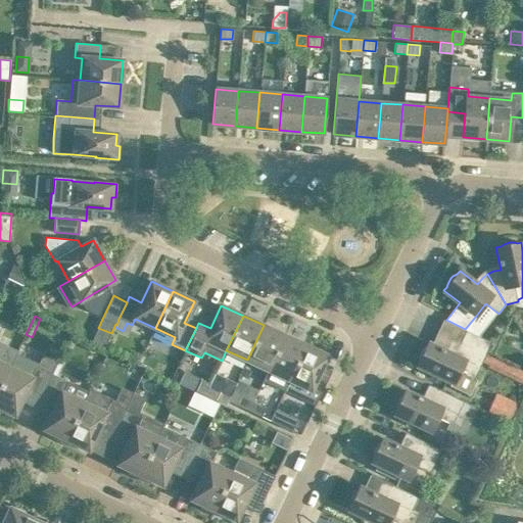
[(264,325),(247,360),(269,370),(285,335),(264,325)]
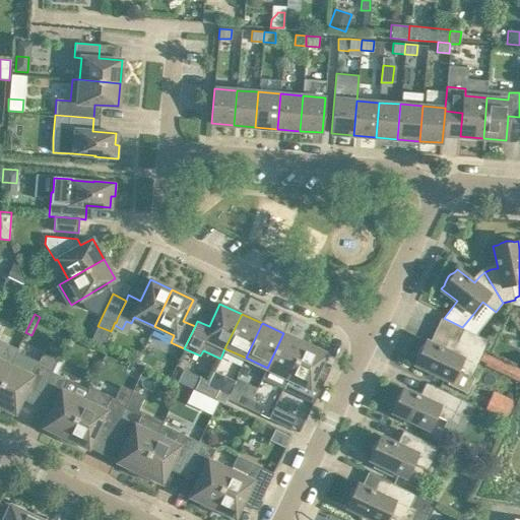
[(463,328),(458,339),(483,351),(489,340),(463,328)]
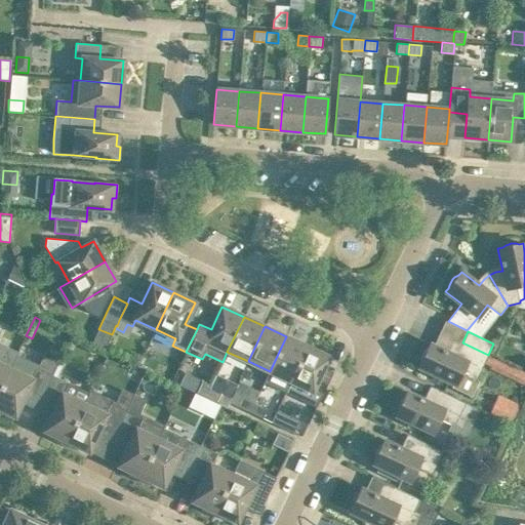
[(290,381),(307,347),(286,336),(270,371),(265,382),(285,393),(290,381)]
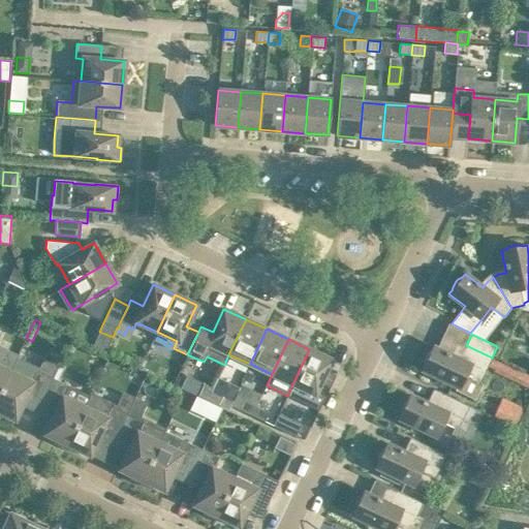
[(424,366),(422,370),(457,386),(455,391),(475,400),(484,382),(480,381),(488,366),(495,369),(498,361),(492,358),(466,345),(461,355),(453,351),(452,355),(433,346),(431,350),(429,352),(428,353),(426,355),(425,359),(424,362),(424,364),(424,366)]
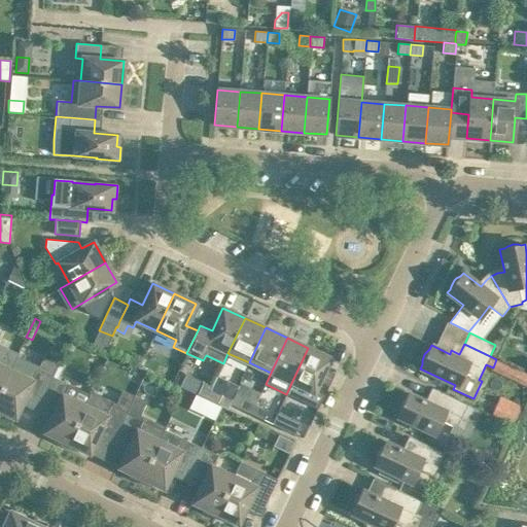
[(0,391),(10,371),(18,356),(19,354),(0,345),(0,391)]
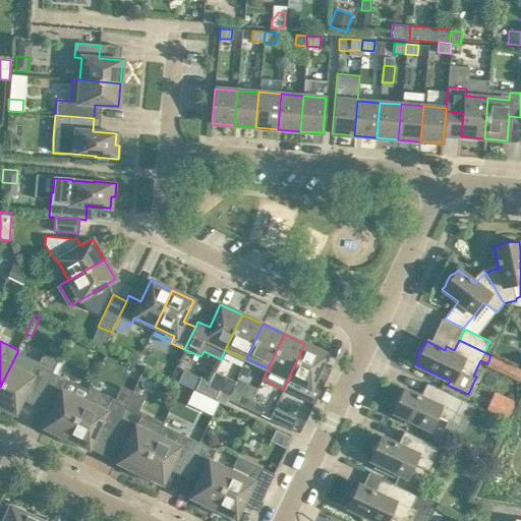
[(331,369),(321,365),(327,354),(304,344),(288,379),(320,393),(331,369)]
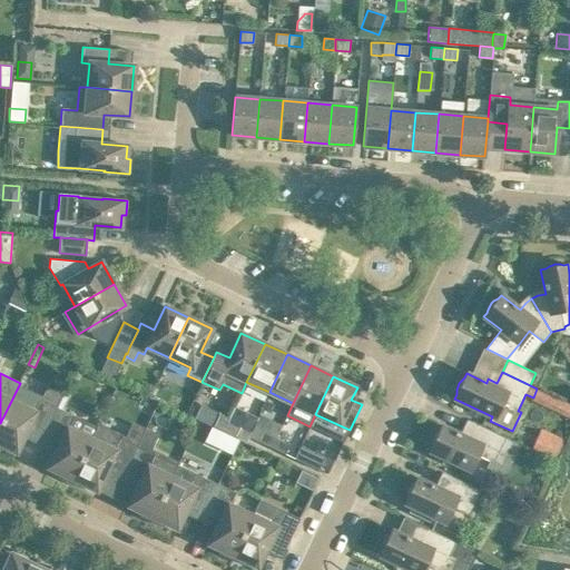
[(42,439),(57,408),(59,404),(19,385),(11,401),(0,423),(0,449),(2,451),(5,446),(16,452),(23,435),(28,438),(30,433),(42,439)]
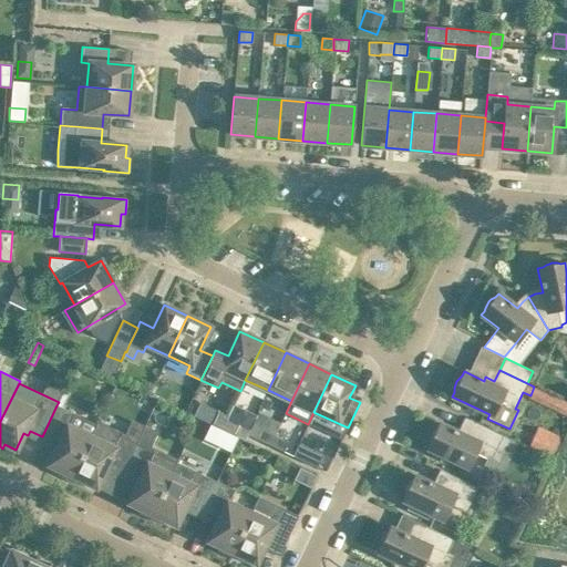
[(73,413),(57,405),(42,436),(54,442),(52,446),(55,449),(48,465),(60,471),(58,475),(70,481),(91,436),(68,425),(73,413)]
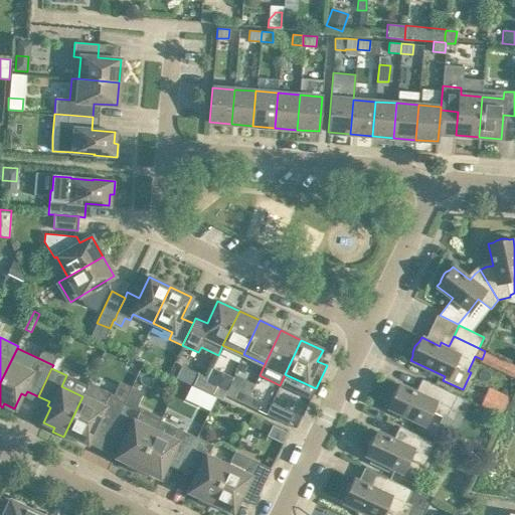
[(192,386),(201,390),(205,381),(207,378),(198,373),(192,386)]
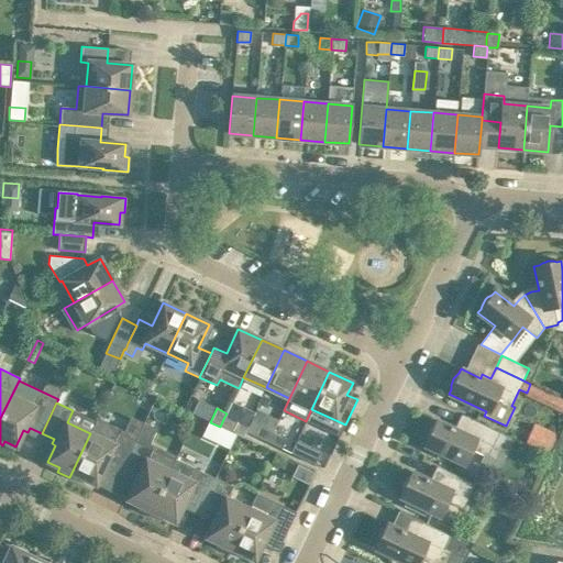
[(224,417),(220,427),(233,433),(238,423),(224,417)]
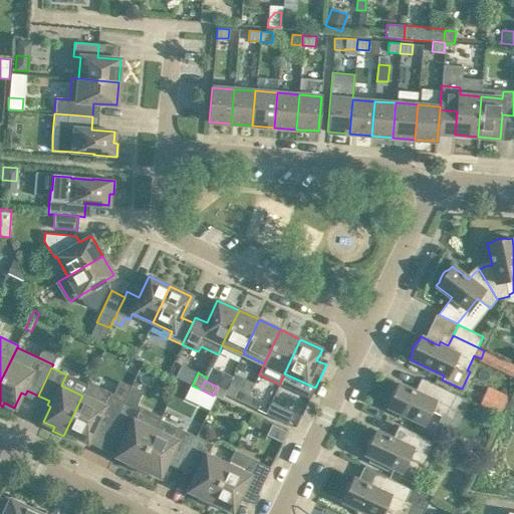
[(112,397),(113,394),(88,381),(82,396),(63,436),(74,441),(76,437),(87,442),(94,428),(97,429),(99,425),(110,430),(123,402),(112,397)]
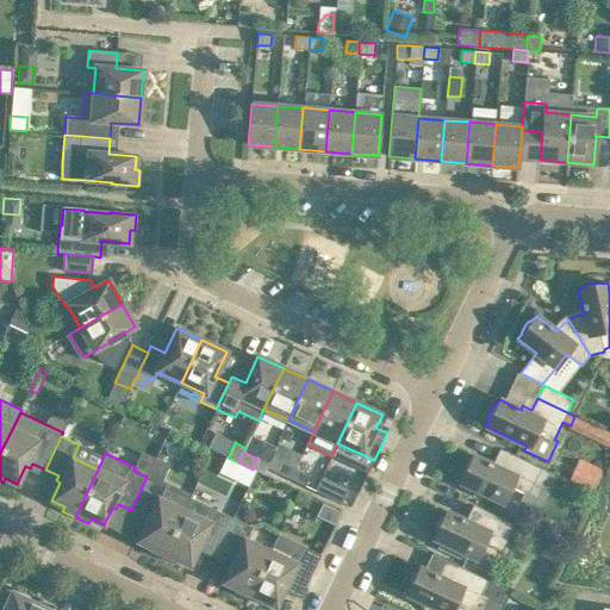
[(462,474),(462,478),(460,483),(503,503),(511,487),(523,493),(520,500),(540,510),(556,475),(531,464),(510,454),(505,466),(496,461),(493,466),(473,455),(471,460),(470,461),(467,464),(466,465),(464,468),(464,470),(462,473),(462,474)]
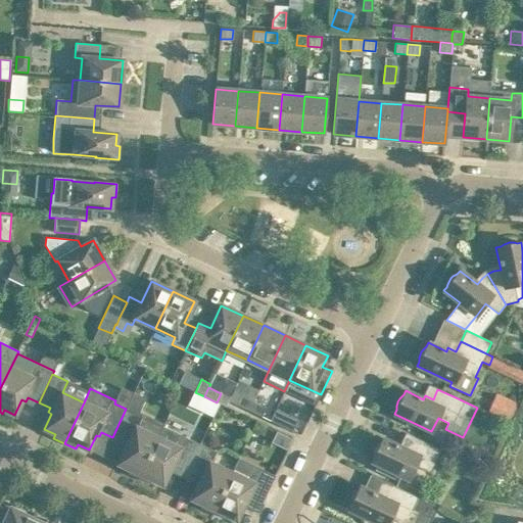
[(195,392),(189,406),(210,416),(217,402),(204,396),(195,392)]
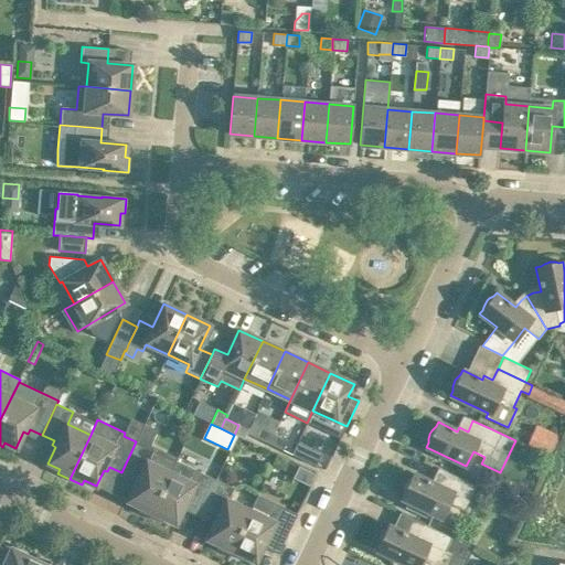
[(551,457),(557,443),(560,436),(536,425),(526,446),(551,457)]
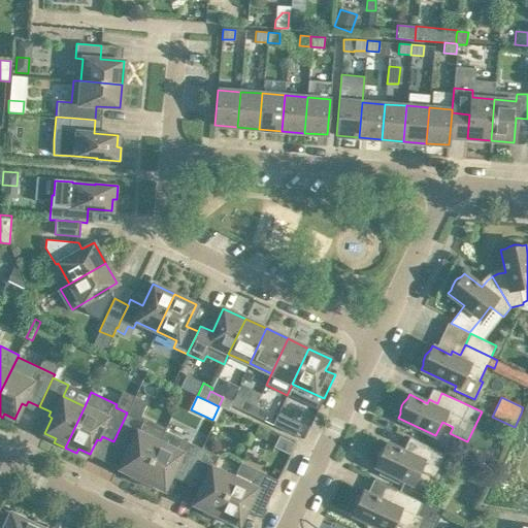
[(243,399),(238,408),(251,415),(256,405),(243,399)]
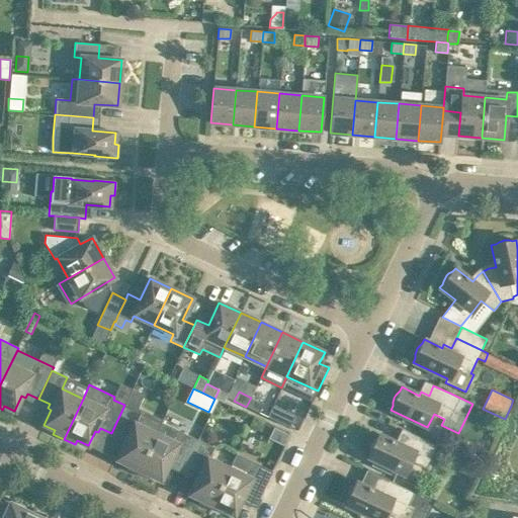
[(251,398),(246,407),(259,413),(263,404),(251,398)]
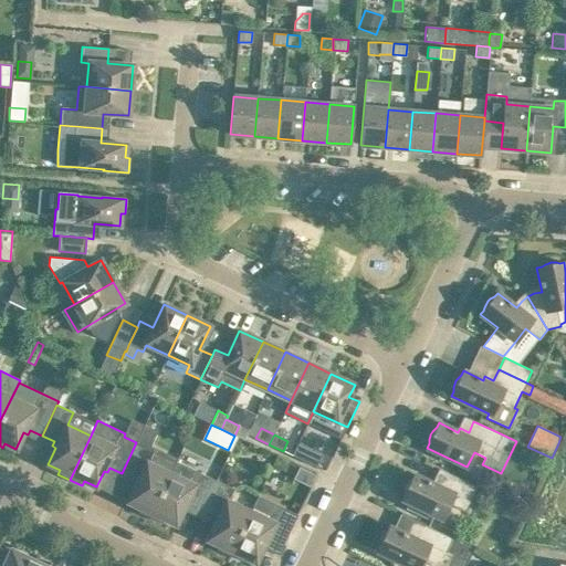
[(148,448),(136,442),(122,473),(134,479),(132,484),(136,485),(127,502),(139,507),(137,512),(149,517),(170,473),(176,462),(178,458),(149,446),(148,448)]
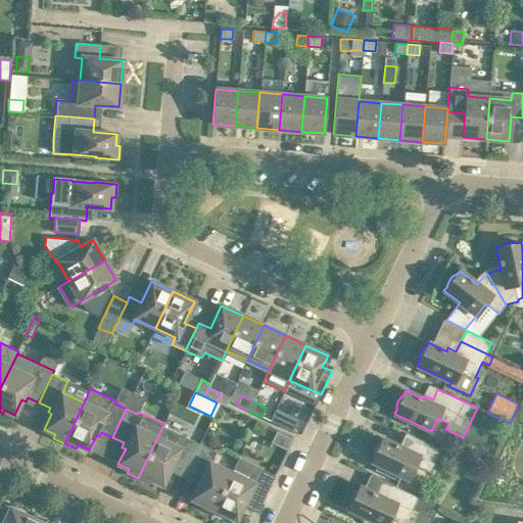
[(276,409),(270,421),(274,423),(292,431),(297,420),(276,409)]
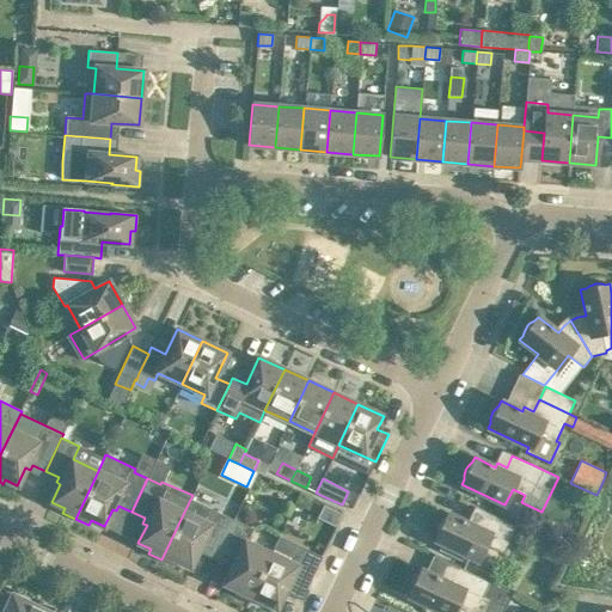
[(295,502),(308,508),(313,499),(300,493),(295,502)]
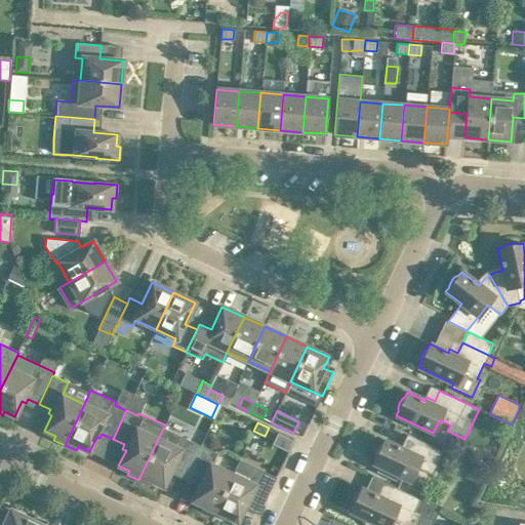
[(176,469),(187,474),(200,446),(163,429),(158,439),(138,480),(150,485),(152,482),(163,487),(170,472),(174,474),(176,469)]
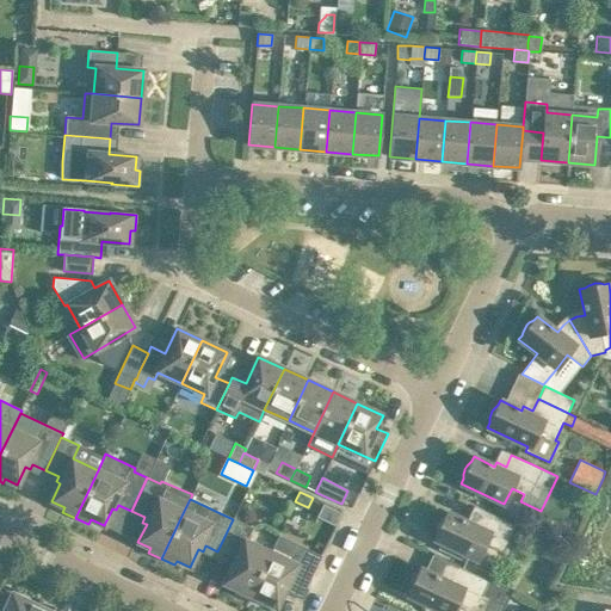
[(436,531),(436,535),(434,539),(477,560),(485,544),(503,551),(514,525),(506,522),(485,511),(480,523),(470,518),(468,523),(446,512),(445,517),(443,518),(440,520),(439,522),(438,525),(437,528),(437,530),(436,531)]
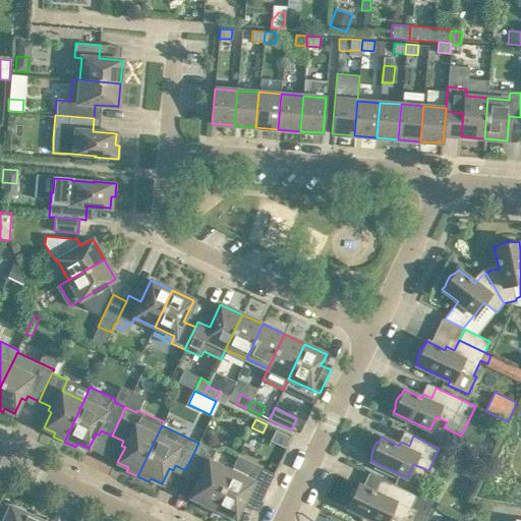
[(198,443),(185,470),(196,475),(194,480),(198,482),(191,498),(201,503),(200,506),(212,511),(230,471),(210,461),(215,450),(198,443)]
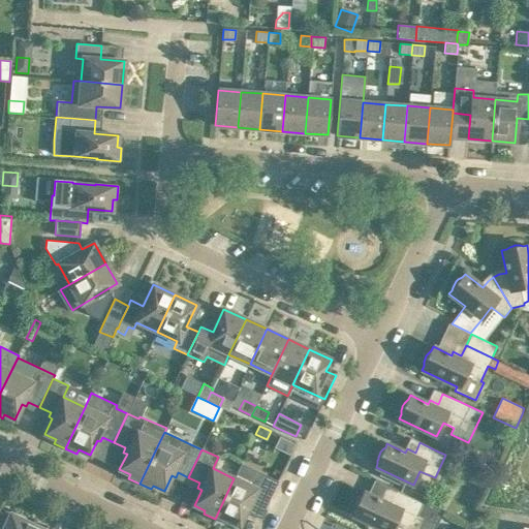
[(234,478),(215,519),(226,525),(227,521),(239,526),(246,510),(250,512),(253,504),(265,509),(277,485),(240,467),(234,478)]
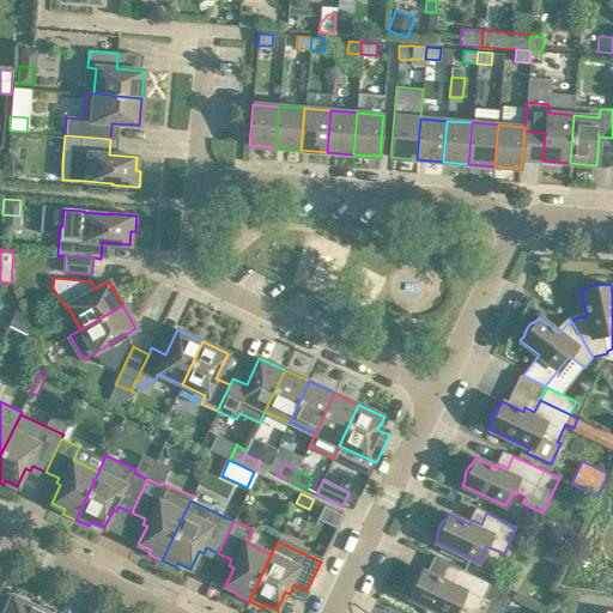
[(411,592),(411,593),(408,598),(441,612),(459,612),(460,612),(463,612),(484,612),(491,601),(505,608),(513,594),(460,569),(454,581),(445,576),(443,581),(422,570),(419,575),(417,577),(416,578),(414,580),(413,583),(412,586),(411,588),(411,589),(411,592)]
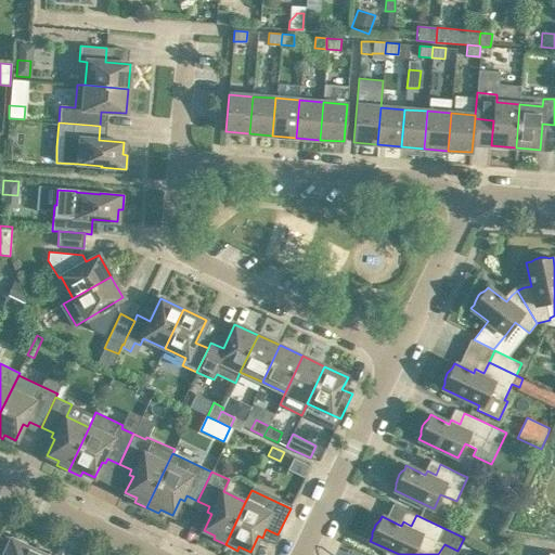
[(11,540),(3,554),(42,554),(29,549),(28,547),(26,545),(25,544),(23,543),(20,542),(18,542),(17,541),(14,541),(11,540)]
